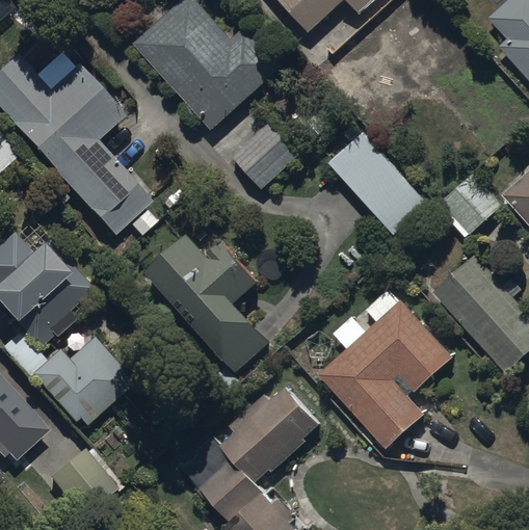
[(181,0),(134,42),(212,130),(283,68),(245,25),(231,36),(199,0),(181,0)]
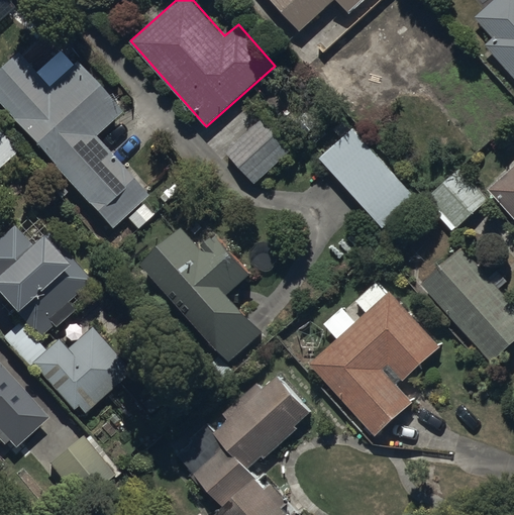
[(348,11),(362,0),(274,0),(301,30),(335,0),(339,0),(348,11)]
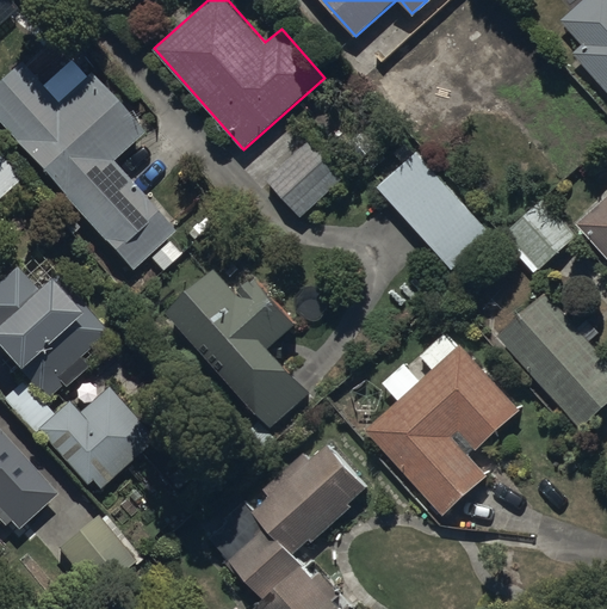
[(427,0),(412,13),(487,98),(497,87),(515,108),(555,73),(538,54),(543,50),(497,0),(427,0)]
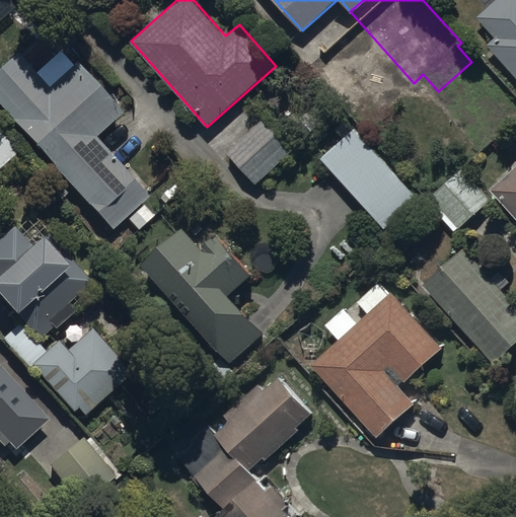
[(515,77),(515,0),(495,0),(477,16),(496,37),(487,46),(515,77)]
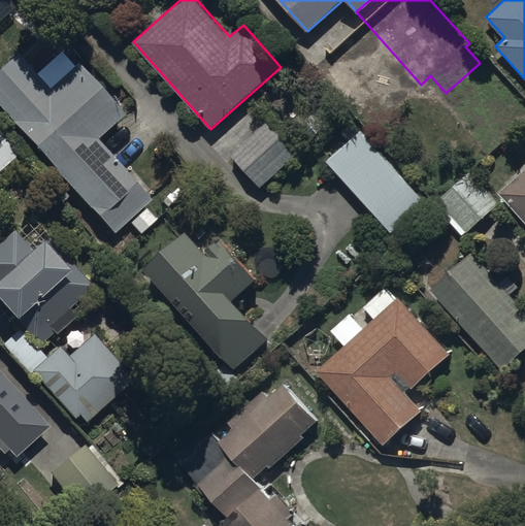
[(122,114),(76,64),(47,90),(15,54),(0,67),(0,107),(112,233),(127,220),(139,233),(155,220),(143,207),(151,200),(95,139),(122,114)]
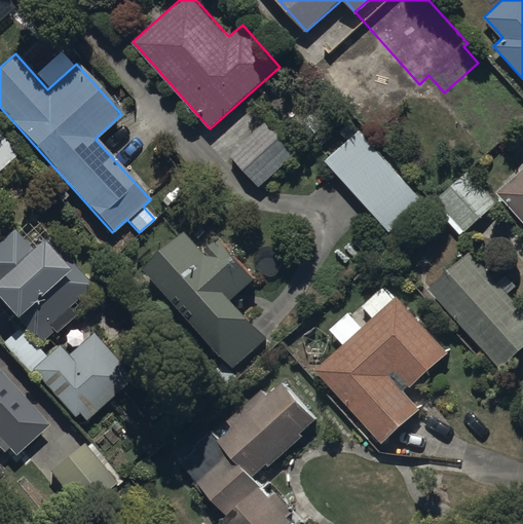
[(297,151),(267,119),(230,153),(260,186),(297,151)]
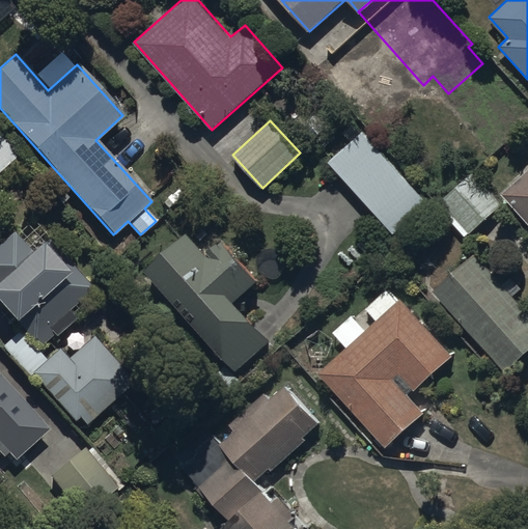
[(328,161),(395,232),(427,203),(353,122),(342,132),(351,140),(328,161)]
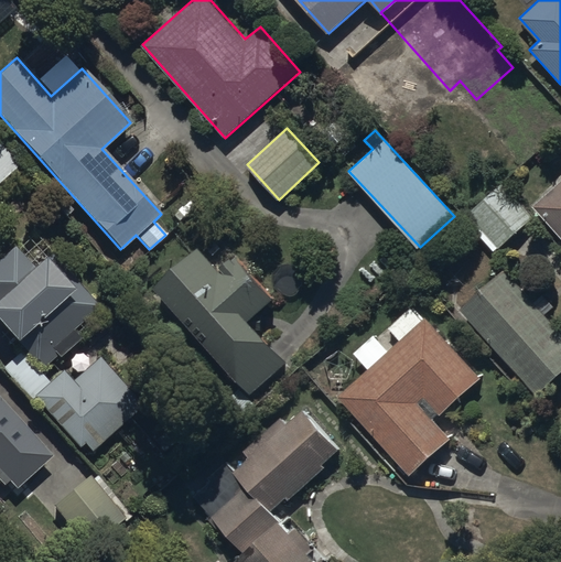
[(0,182),(15,169),(0,151),(0,182)]
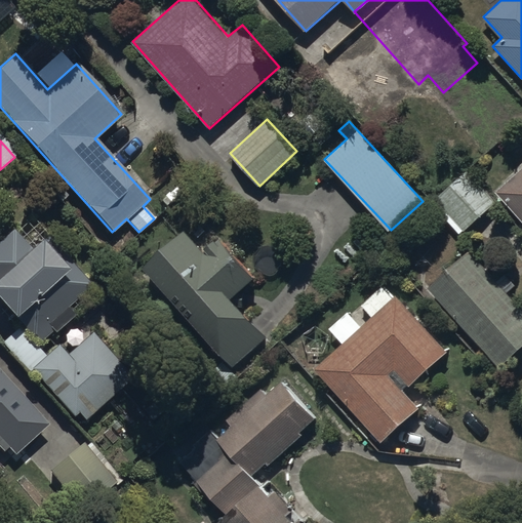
[(521,166),(492,194),(521,227),(521,166)]
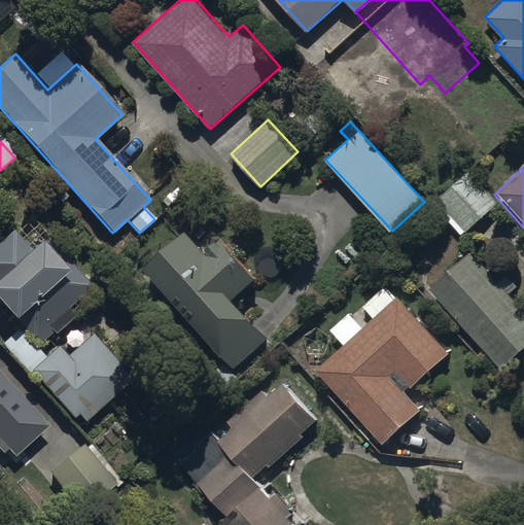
[(498,202),(467,168),(429,204),(461,237),(498,202)]
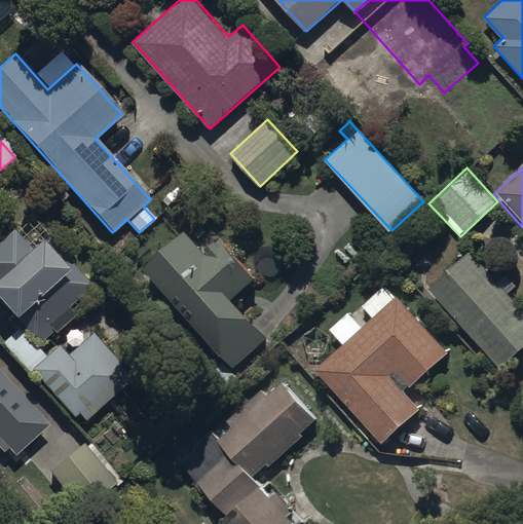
[(32,252),(12,230),(0,241),(0,301),(1,302),(0,303),(0,313),(6,321),(11,315),(37,343),(50,331),(53,334),(74,315),(69,309),(94,287),(73,264),(67,269),(42,242),(32,252)]
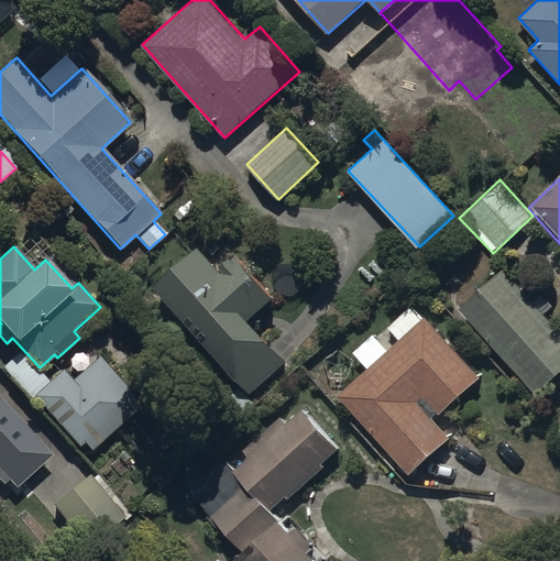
[(202,249),(156,289),(250,395),(288,361),(254,322),(278,300),(239,255),(226,267),(212,252),(209,255),(202,249)]
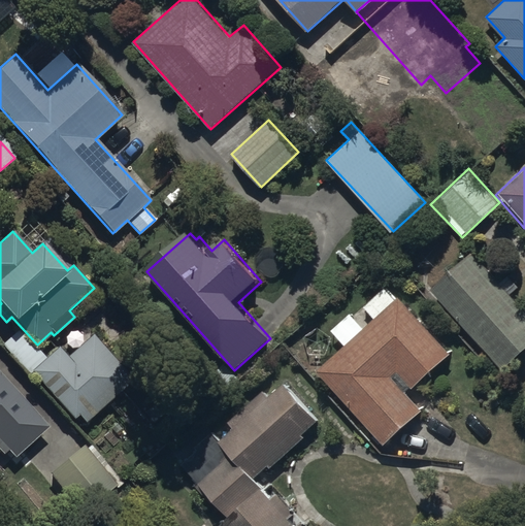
[(496,281),(469,251),(429,288),(466,330),(461,335),(479,355),(484,350),(502,370),(524,350),(524,308),(511,294),(518,287),(505,272),(496,281)]
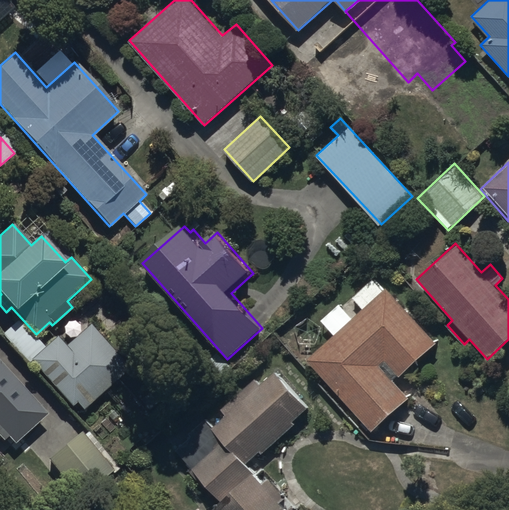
[(363,308),(305,359),(370,432),(408,399),(379,367),(385,362),(397,376),(434,343),(386,288),(382,291),(372,280),(353,296),(363,308)]
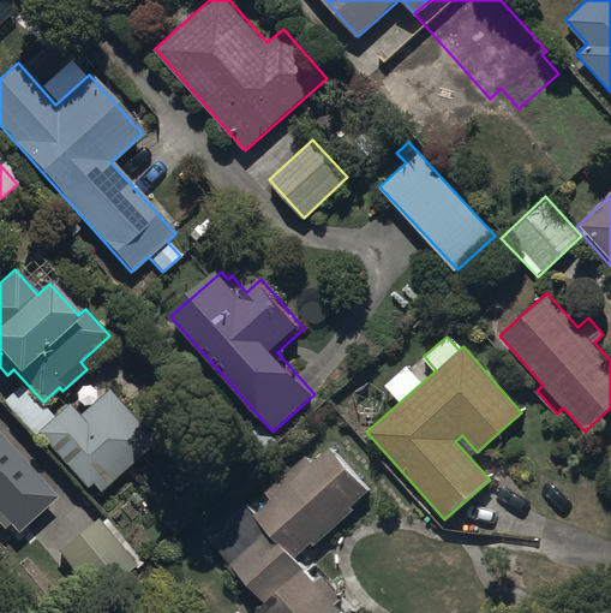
[(99,493),(153,441),(106,391),(79,415),(67,402),(52,416),(22,385),(4,402),(36,438),(39,436),(88,488),(91,486),(99,493)]
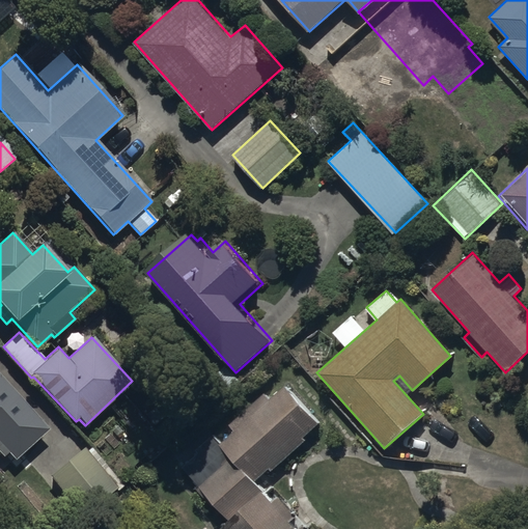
[(48,430),(0,376),(0,446),(14,461),(48,430)]
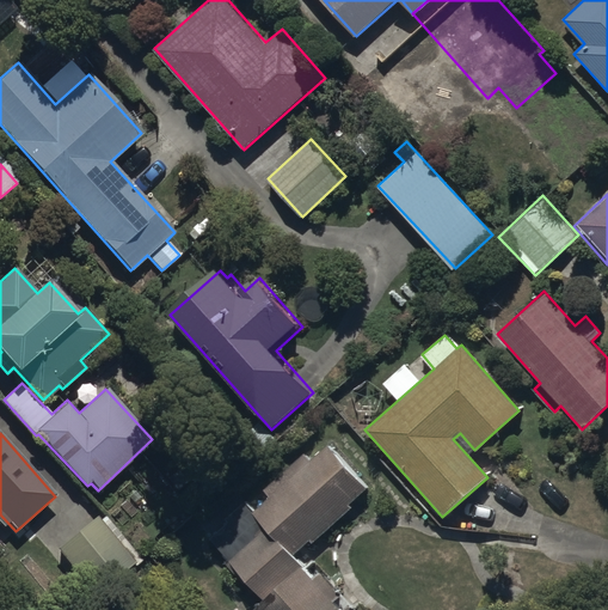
[(305,452),(245,506),(241,502),(203,537),(263,603),(256,609),(355,609),(350,604),(343,609),(336,602),(343,596),(323,573),(315,579),(304,566),(293,554),(308,540),(311,542),(350,506),(348,504),(364,488),(326,445),(311,458),(305,452)]
